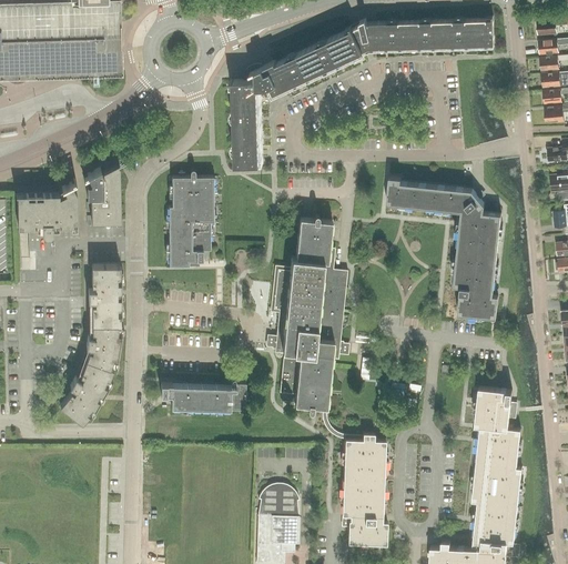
[(120,1),(0,3),(0,80),(10,80),(27,79),(42,79),(61,78),(77,78),(122,77),(120,1)]
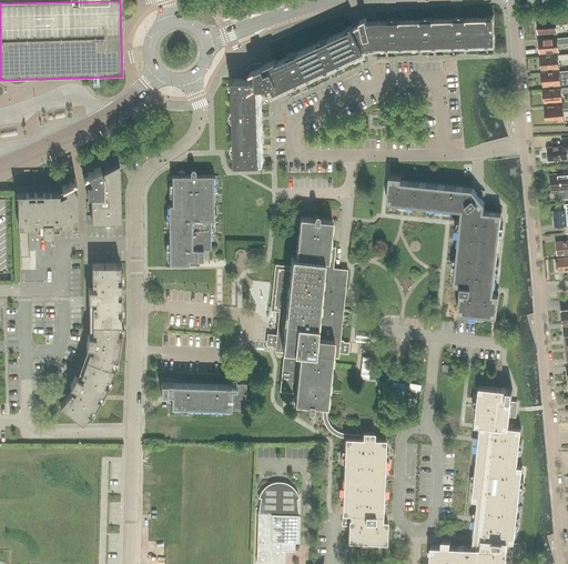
[(275,96),(363,54),(369,51),(495,48),(494,22),(367,26),(366,22),(351,29),(352,31),(277,67),(276,63),(251,76),(251,77),(252,83),(233,83),(235,168),(261,168),(259,83),(261,83),(262,90),(269,90),(272,88),(275,96)]
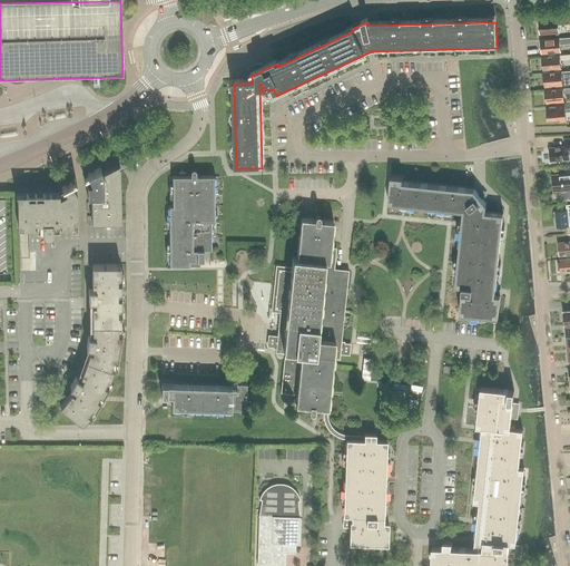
[(558,29),(569,28),(569,22),(539,25),(540,38),(559,36),(558,29)]
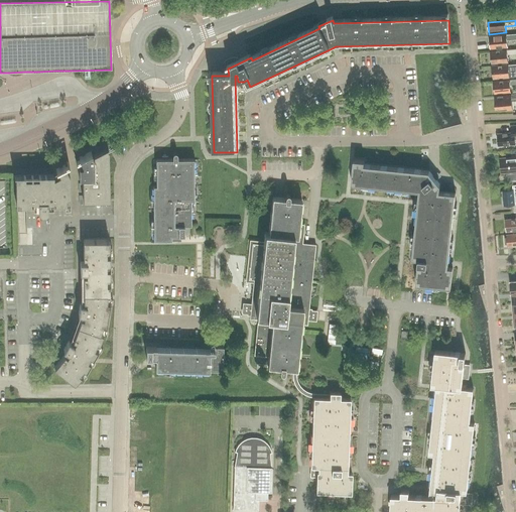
[(515,37),(500,39),(490,40),(491,52),(508,50),(507,44),(515,42),(515,37)]
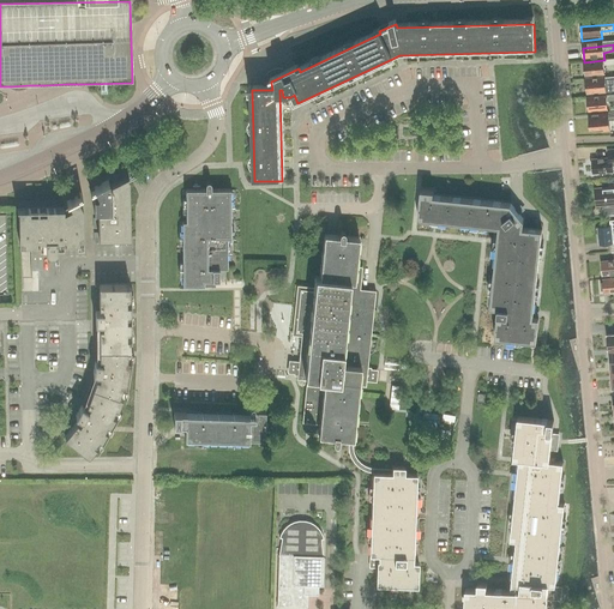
[(613,62),(595,65),(584,65),(585,79),(605,78),(603,70),(613,67),(613,62)]
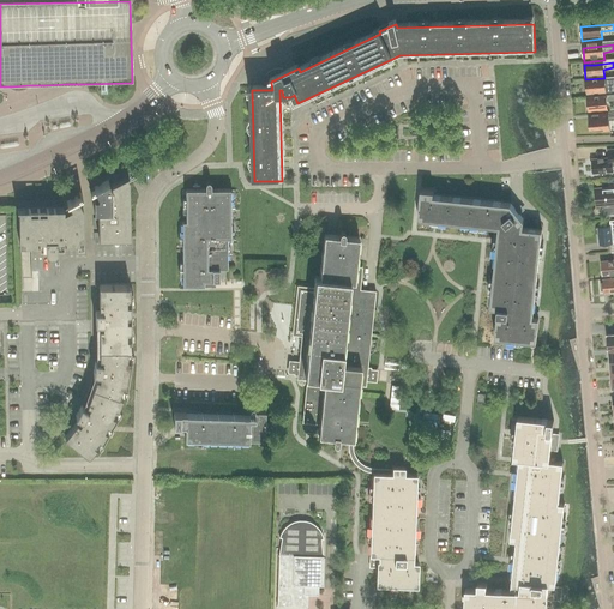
[(613,80),(587,83),(588,97),(606,96),(613,95),(613,80)]
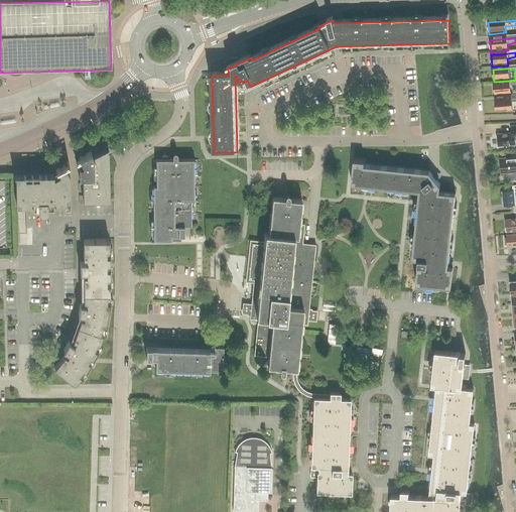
[(510,89),(515,88),(515,83),(494,85),(495,97),(511,96),(510,89)]
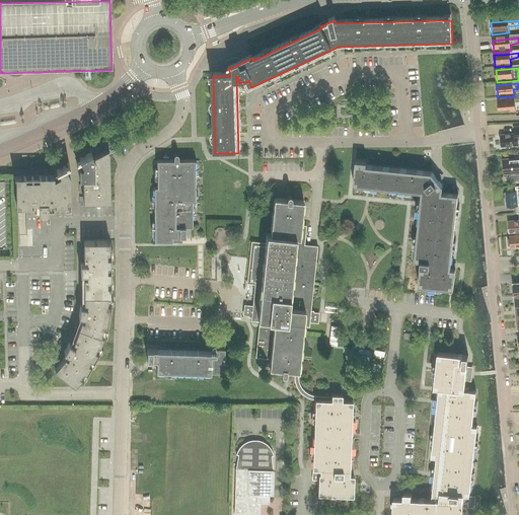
[(518,98),(503,100),(498,100),(499,113),(501,113),(501,114),(510,113),(510,115),(515,114),(515,105),(518,104),(518,98)]
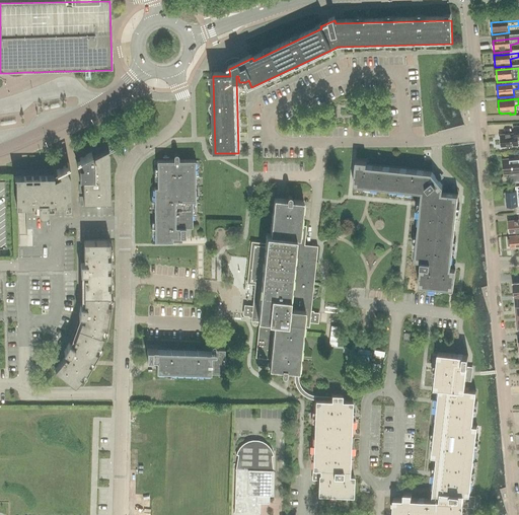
[(518,142),(518,130),(517,130),(518,137),(501,139),(502,150),(518,148),(518,147),(518,143),(518,142)]
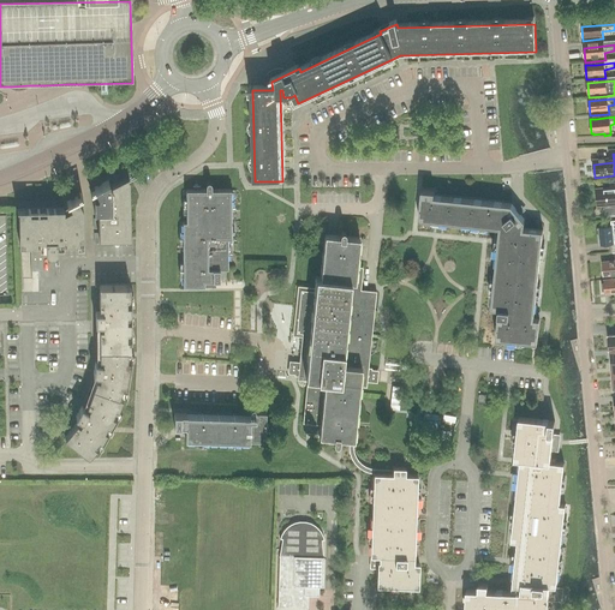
[(94,216),(99,216),(99,243),(131,243),(130,183),(112,191),(109,185),(90,195),(94,201),(94,216)]
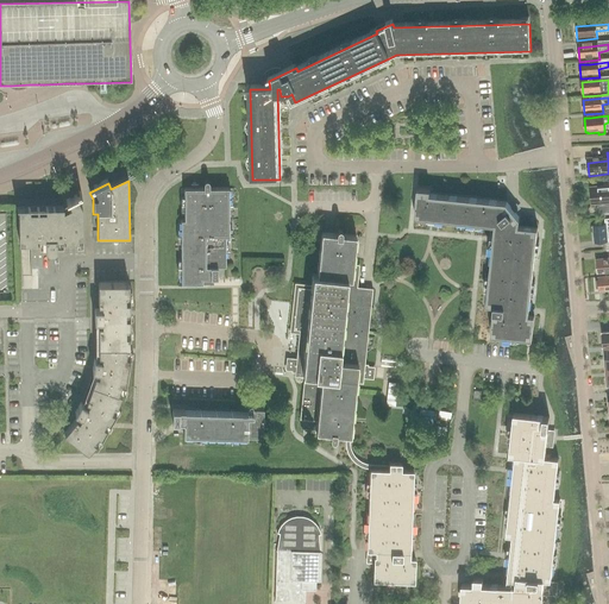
[(608,186),(603,187),(603,190),(590,192),(591,208),(608,206),(608,186)]
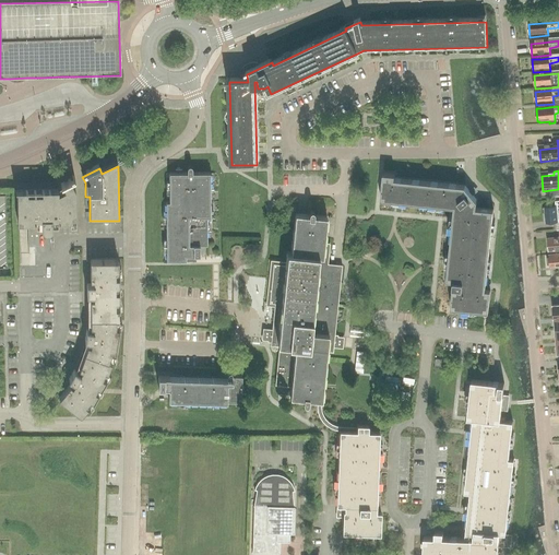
[(207,221),(211,221),(211,177),(169,177),(169,205),(166,205),(167,264),(194,264),(194,260),(200,260),(200,250),(207,250),(207,221)]
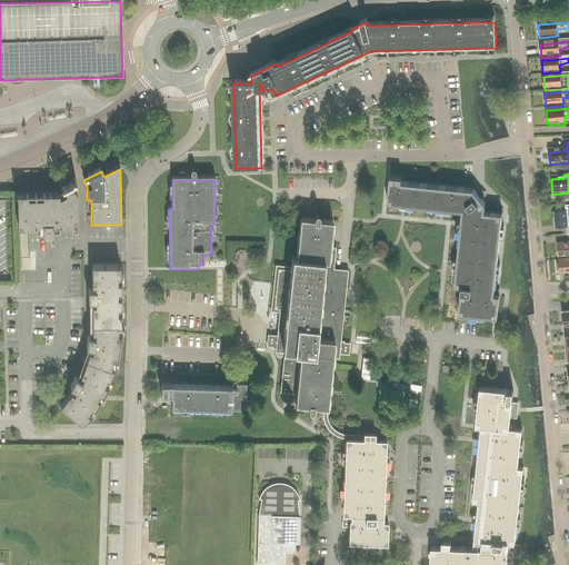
[(502,218),(485,216),(486,208),(473,194),(401,186),(402,181),(390,180),(388,207),(462,215),(455,289),(461,290),(459,317),(498,321),(500,299),(495,299),(502,218)]
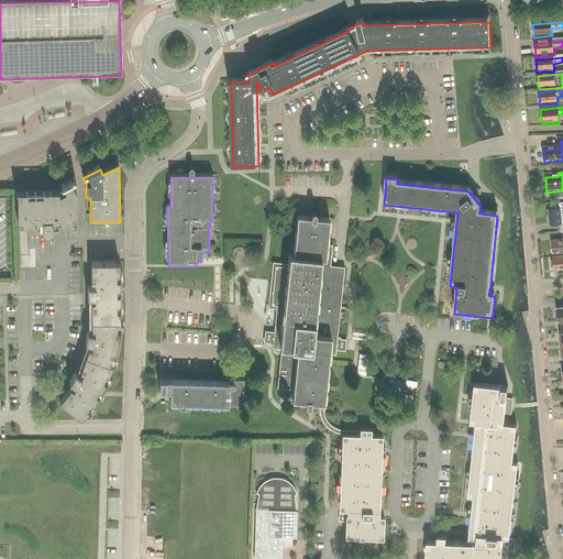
[(76,222),(75,184),(75,183),(67,187),(68,187),(70,192),(64,195),(17,197),(18,228),(42,227),(43,238),(53,238),(52,227),(70,227),(70,223),(76,222)]
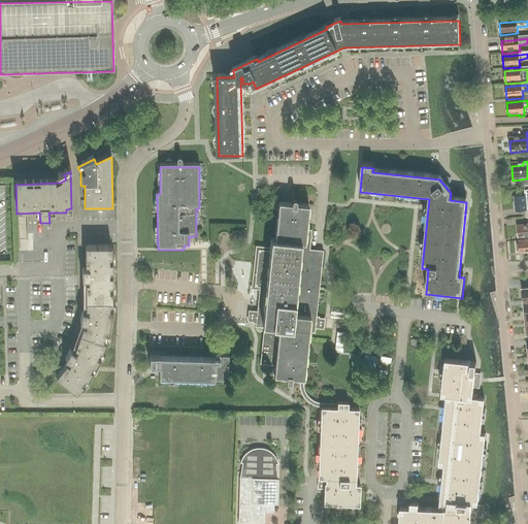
[(527,194),(525,194),(526,199),(515,200),(516,214),(527,213),(527,194)]
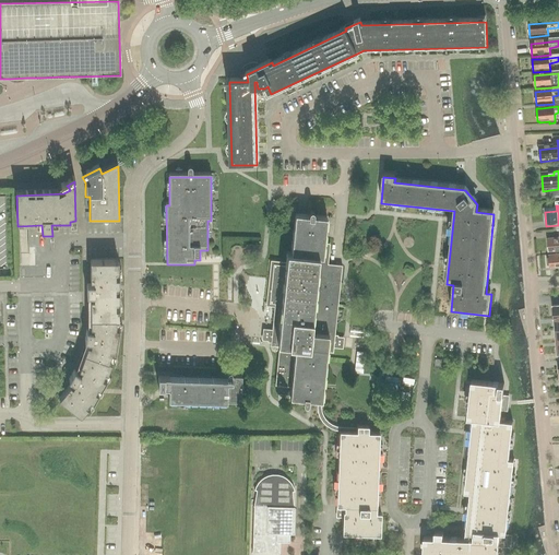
[(335,339),(342,269),(328,268),(330,247),(324,247),(328,221),(295,217),(292,257),(287,256),(286,269),(274,268),(270,307),(278,308),(275,334),(277,334),(276,347),(283,347),(278,387),(292,388),(290,401),(304,402),(304,405),(304,406),(304,408),(305,408),(306,409),(307,409),(307,408),(308,406),(308,403),(318,404),(318,412),(318,417),(320,422),(323,426),(326,429),(331,433),(335,434),(340,435),(340,432),(336,430),(332,429),(329,426),(325,424),(323,420),(322,416),(321,412),(322,404),(328,351),(326,351),(329,338),(335,339)]
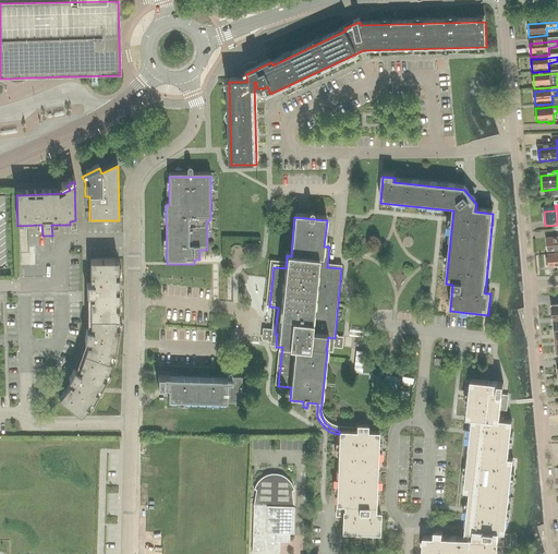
[(556,241),(547,242),(548,254),(557,253),(557,254),(557,253),(557,240),(556,241)]
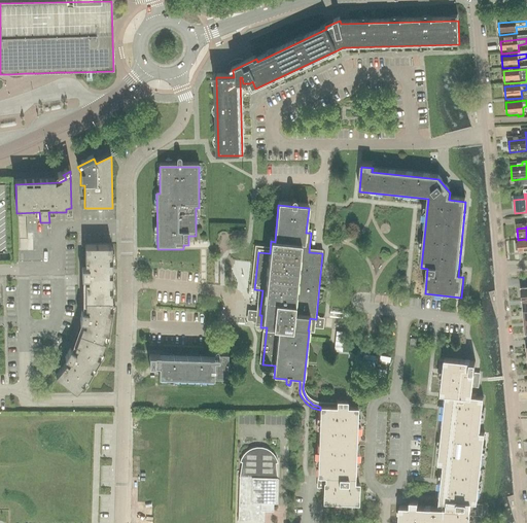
[(518,247),(516,247),(517,253),(519,253),(519,255),(526,253),(526,242),(525,243),(526,244),(518,245),(518,247)]
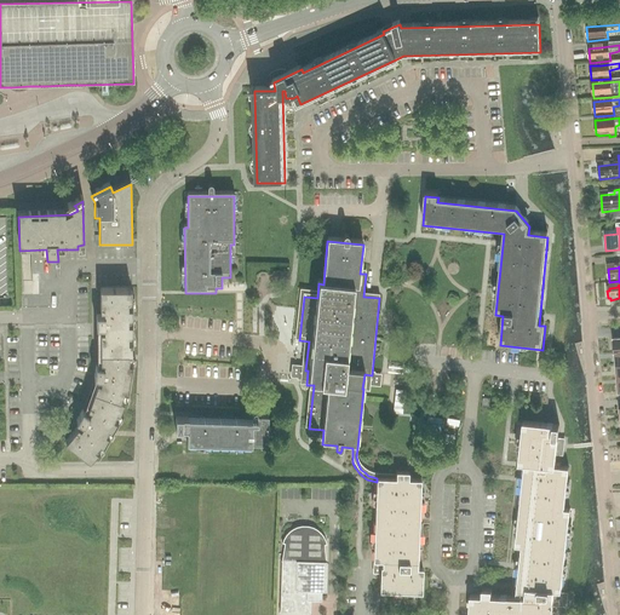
[(98,458),(98,459),(122,417),(122,415),(121,418),(119,418),(124,406),(126,406),(135,357),(132,357),(132,348),(132,302),(131,302),(131,293),(101,293),(101,315),(103,315),(103,319),(97,320),(97,332),(104,332),(104,335),(101,335),(101,366),(104,367),(103,371),(96,369),(95,381),(101,383),(101,388),(97,386),(87,413),(91,414),(89,418),(82,414),(76,425),(82,429),(80,432),(78,431),(65,446),(90,465),(98,455),(99,457),(98,458)]
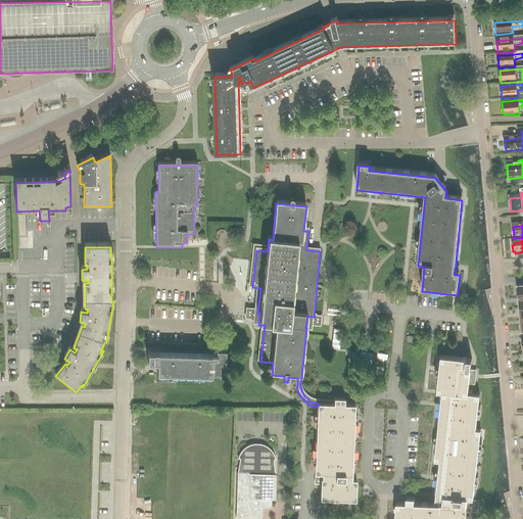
[(334,331),(332,351),(340,352),(342,332),(334,331)]
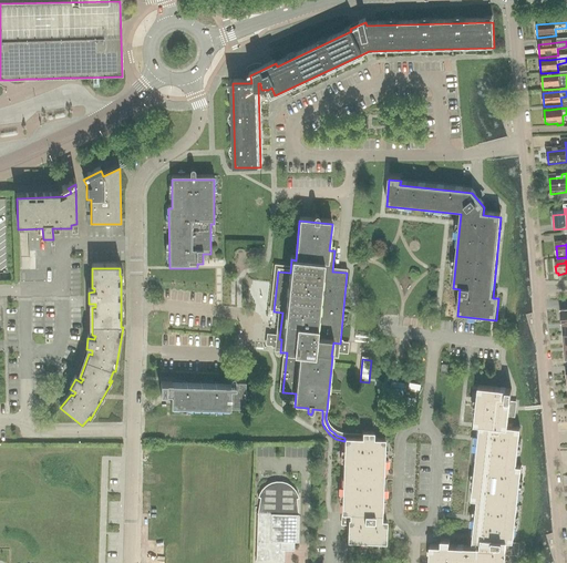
[(245,411),(246,385),(236,385),(235,391),(172,389),(173,386),(161,386),(161,397),(166,397),(166,401),(171,401),(171,409),(245,411)]
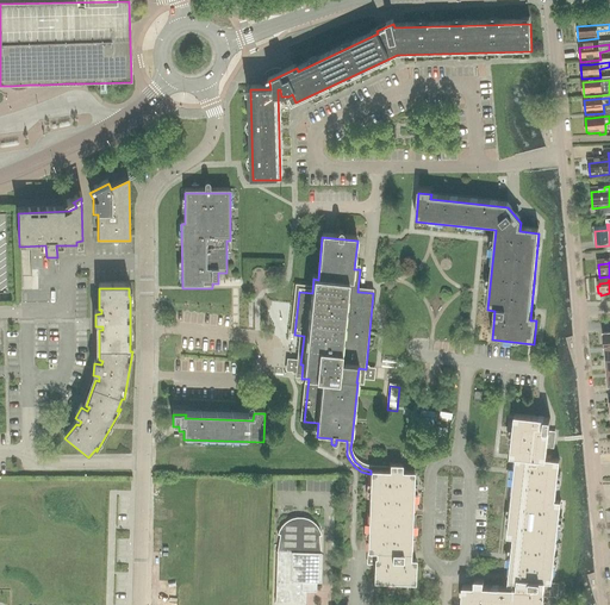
[(543,604),(545,598),(551,598),(561,505),(555,505),(560,465),(546,463),(551,423),(515,419),(510,460),(516,461),(508,541),(514,542),(508,591),(484,591),(484,584),(474,584),(474,590),(462,590),(461,604),(543,604)]
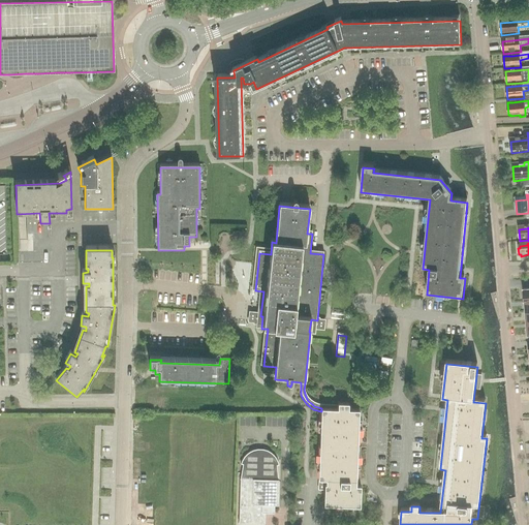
[(338,408),(321,408),(321,411),(318,483),(327,483),(325,488),(324,488),(324,508),(361,510),(361,489),(356,489),(360,413),(348,412),(349,406),(338,406),(338,408)]
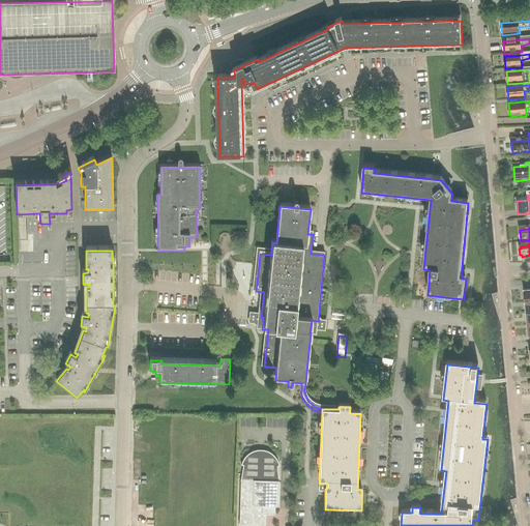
[(240,483),(239,525),(265,525),(266,509),(276,509),(278,509),(280,485),(278,485),(276,469),(278,469),(277,466),(275,463),(273,460),(271,458),(268,456),(265,455),(261,455),(258,455),(254,456),(251,457),(247,459),(245,462),(243,465),(242,468),(244,468),(241,483),(240,483)]
